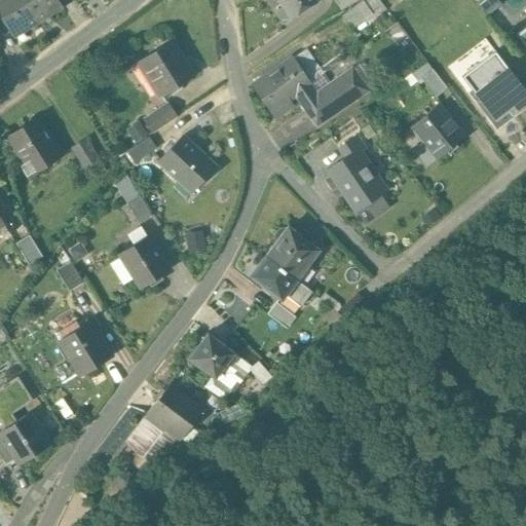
[(24,0),(0,0),(0,14),(13,37),(38,23),(24,0)]
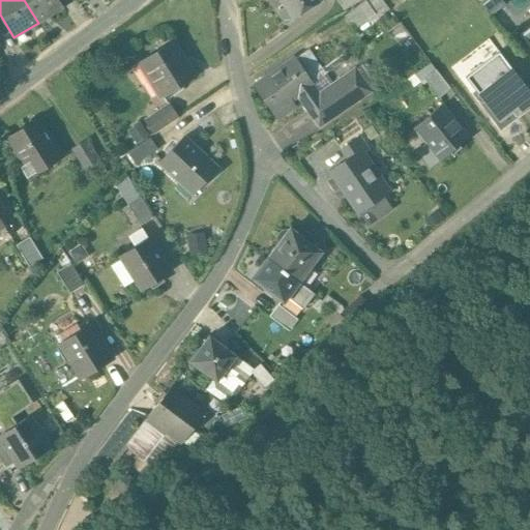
[(57,0),(24,0),(38,23),(62,8),(57,0)]
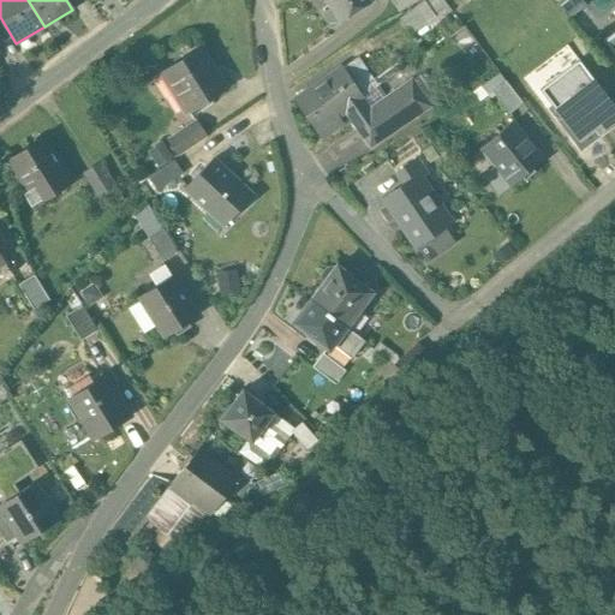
[(324,0),(332,10),(327,13),(335,25),(370,1),(369,0),(324,0)]
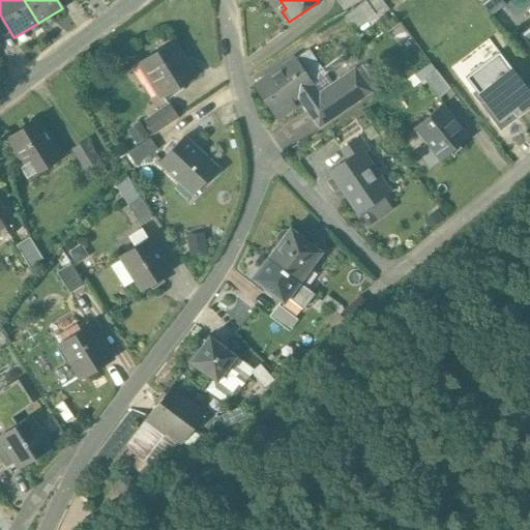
[(335,0),(344,12),(361,0),(335,0)]
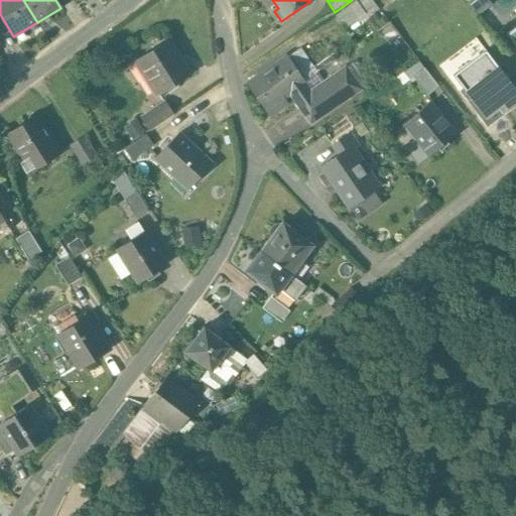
[(357,0),(335,16),(344,29),(366,13),(357,0)]
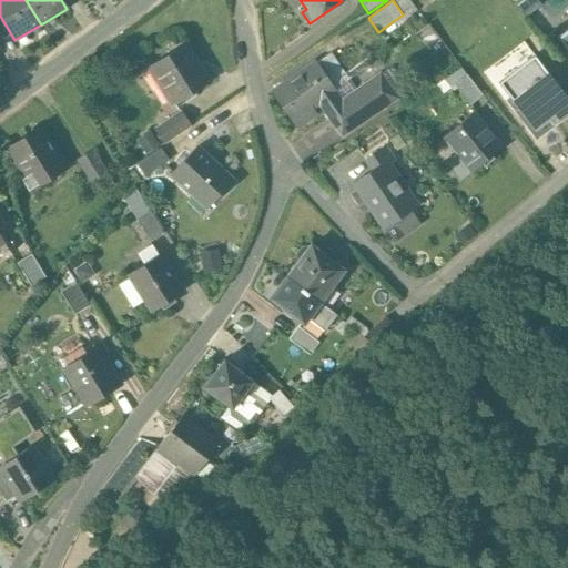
[(567,29),(557,39),(567,51),(567,29)]
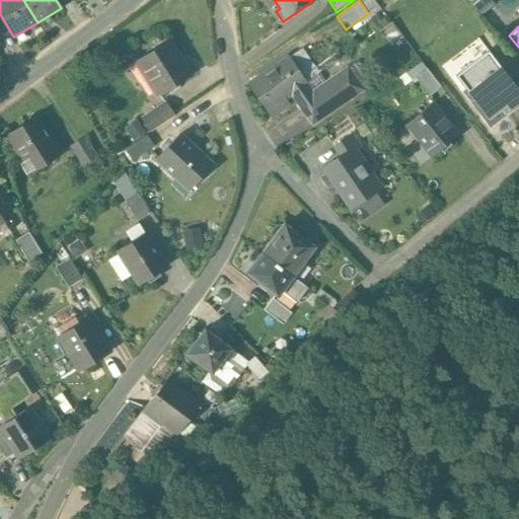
[(193,75),(170,41),(141,60),(162,94),(193,75)]
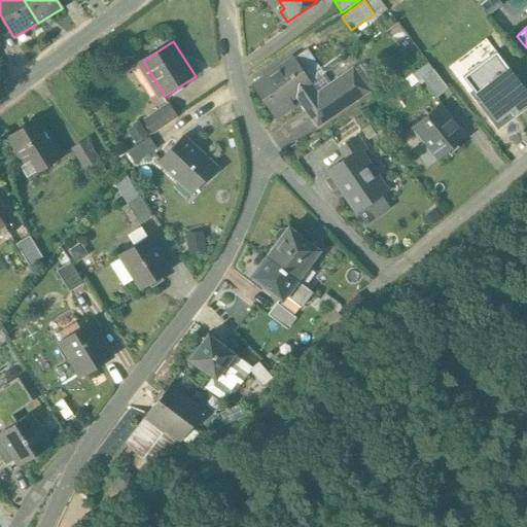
[(330,83),(306,48),(292,59),(310,83),(316,93),(330,83)]
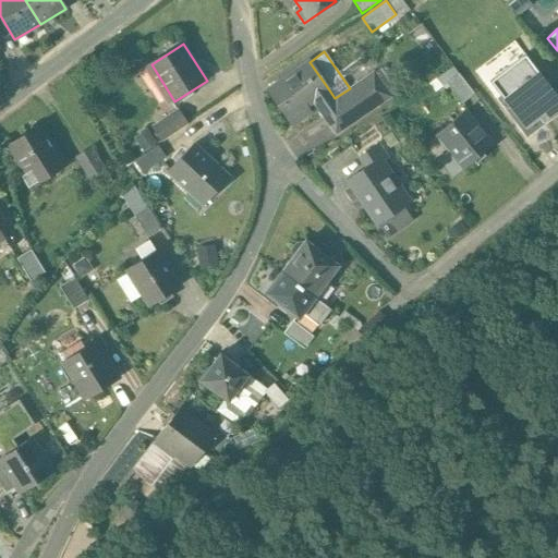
[(557,98),(524,55),(490,81),(525,126),(557,101),(557,98)]
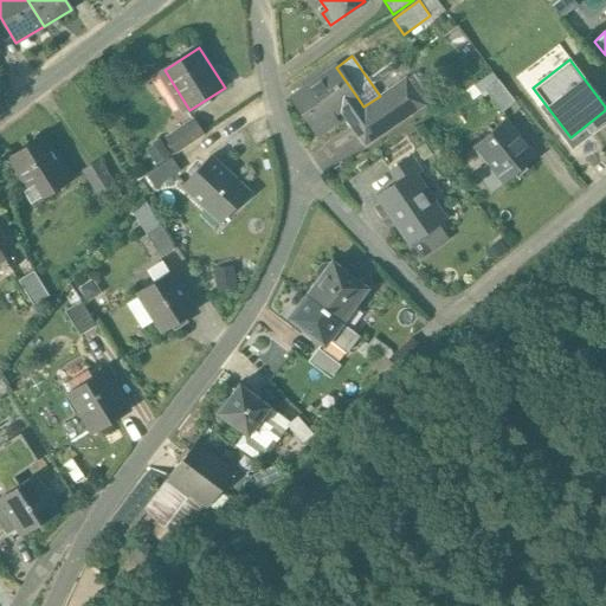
[(336,68),(292,97),(314,127),(318,123),(323,130),(334,124),(329,117),(339,109),(339,108),(356,96),(336,68)]
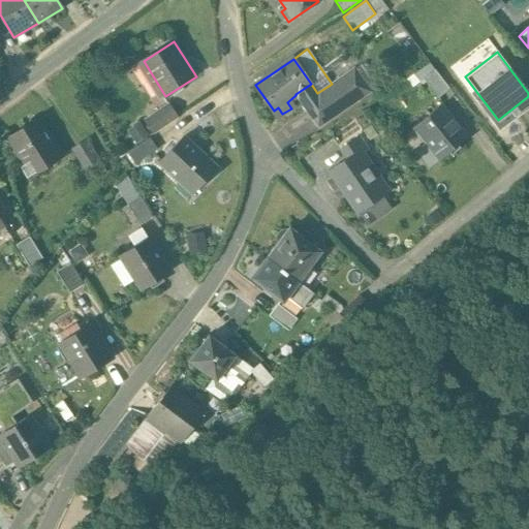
[(450,88),(436,69),(424,79),(437,97),(450,88)]
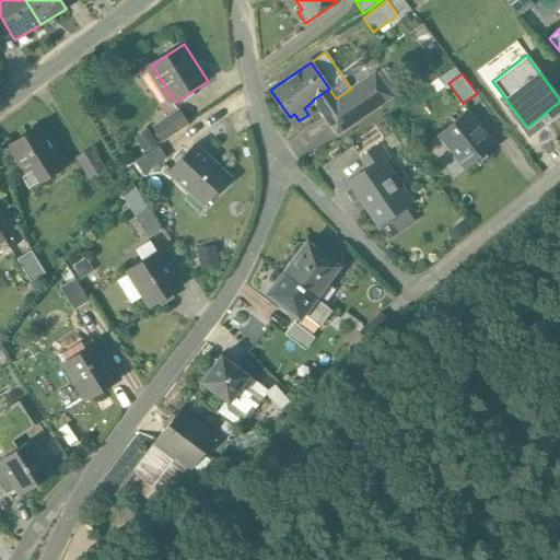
[(351,89),(336,98),(329,89),(313,100),(313,101),(336,132),(391,98),(374,74),(351,89)]
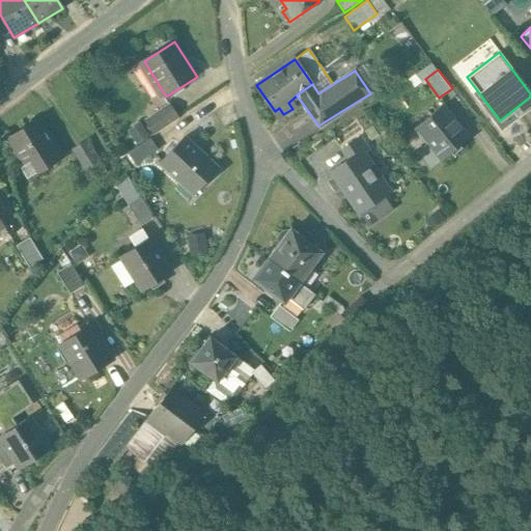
[(169,104),(145,120),(155,133),(178,116),(169,104)]
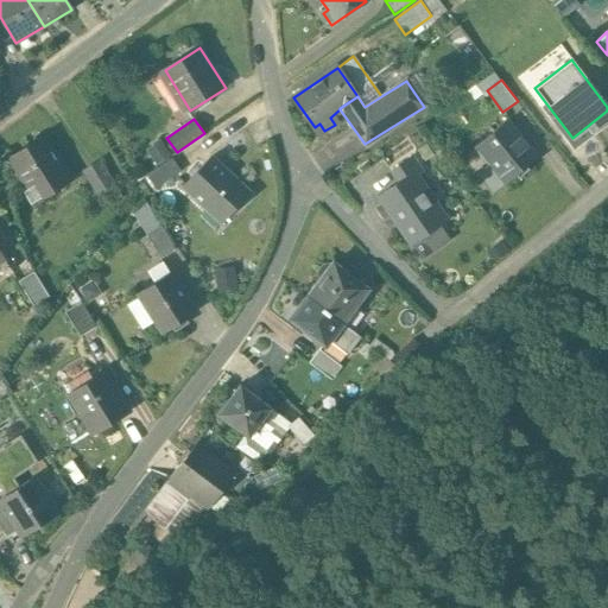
[(505,122),(475,144),(504,182),(530,162),(515,143),(519,140),(505,122)]
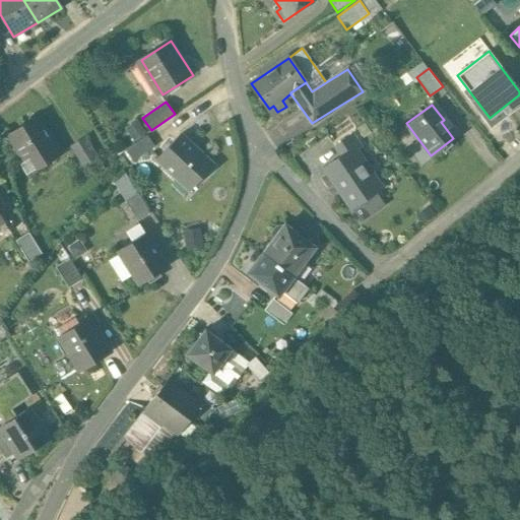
[(39,117),(10,133),(25,159),(33,155),(39,167),(63,152),(54,136),(51,137),(39,117)]
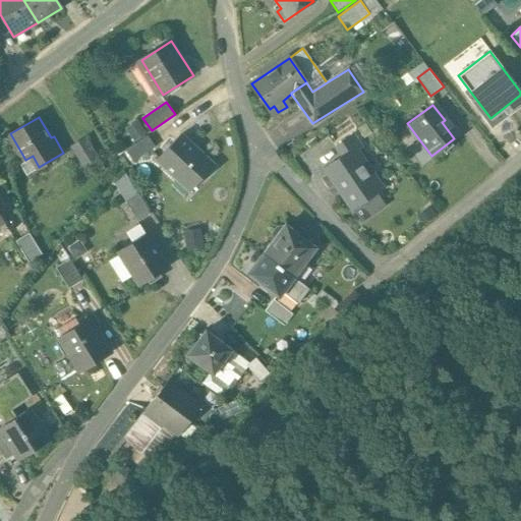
[(127,124),(132,139),(146,134),(139,119),(127,124)]
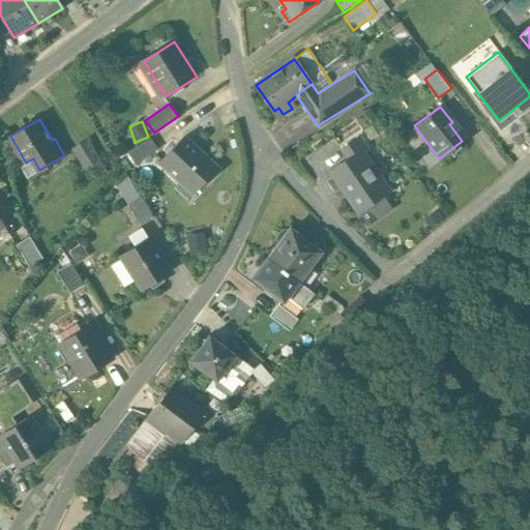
[(218,168),(184,137),(160,163),(182,182),(186,178),(198,189),(218,168)]
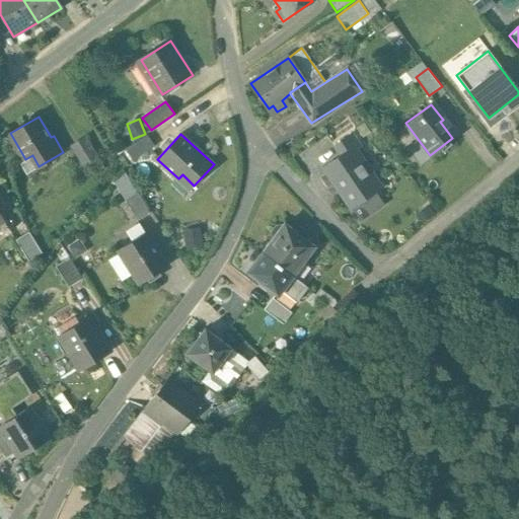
[(148,135),(126,149),(134,160),(155,146),(148,135)]
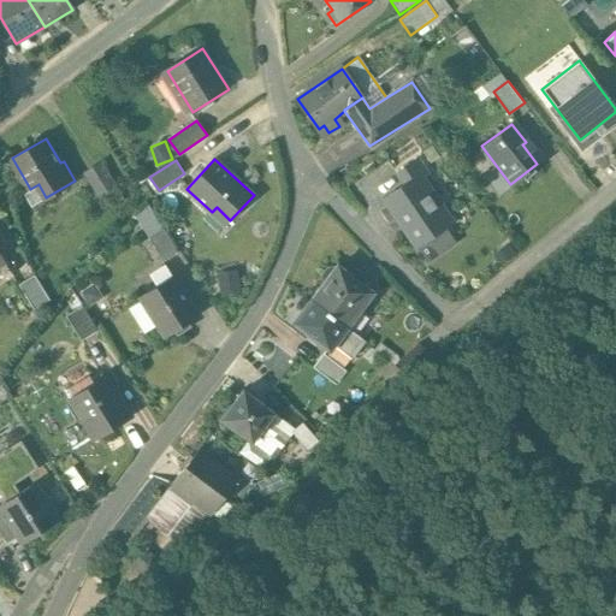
[(116,185),(101,163),(87,171),(101,194),(116,185)]
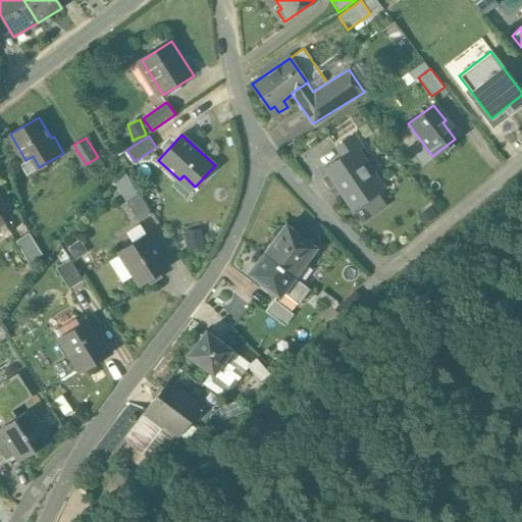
[(342,156),(324,167),(352,209),(379,190),(362,163),(365,161),(349,138),(335,147),(342,156)]
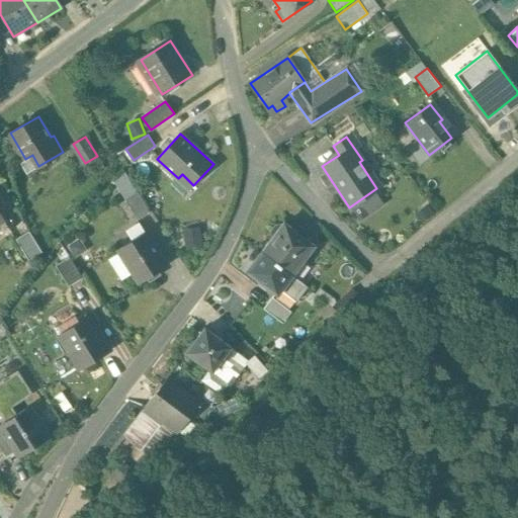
[(139,191),(125,199),(138,219),(150,210),(139,191)]
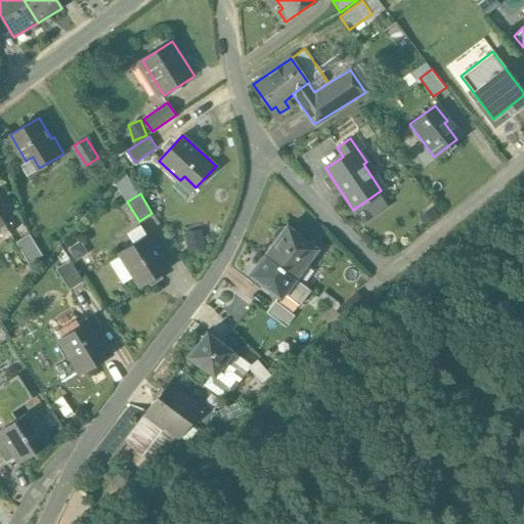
[(317,249),(288,226),(287,227),(278,228),(273,234),(275,243),(265,255),(295,278),(317,249)]
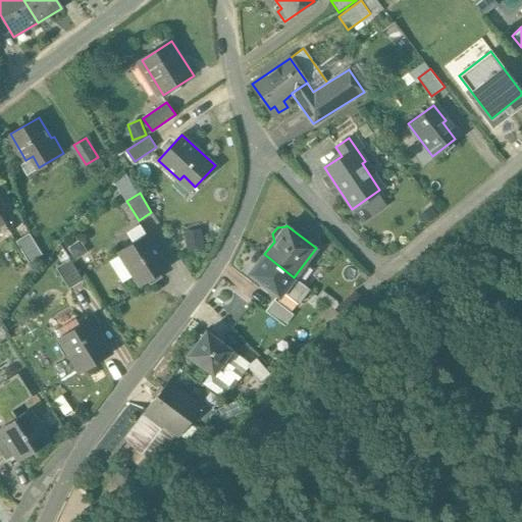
[(30,232),(16,242),(29,262),(42,254),(30,232)]
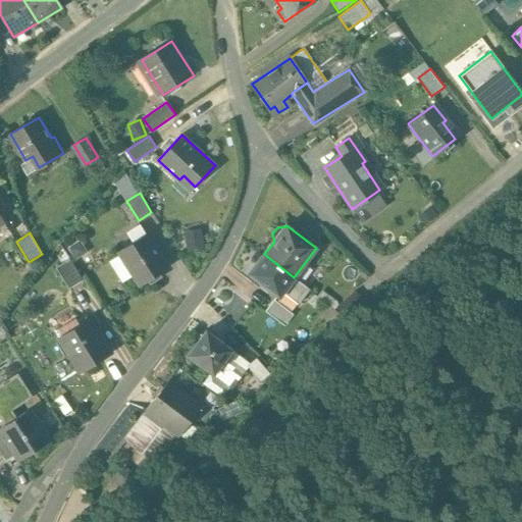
[(147,236),(119,253),(141,286),(168,270),(147,236)]
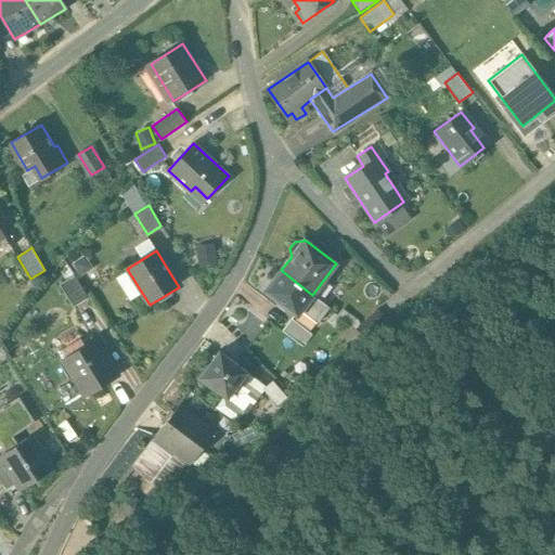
[(312,295),(281,270),(265,291),(297,314),(304,306),(308,308),(304,313),(315,323),(327,307),(312,295)]
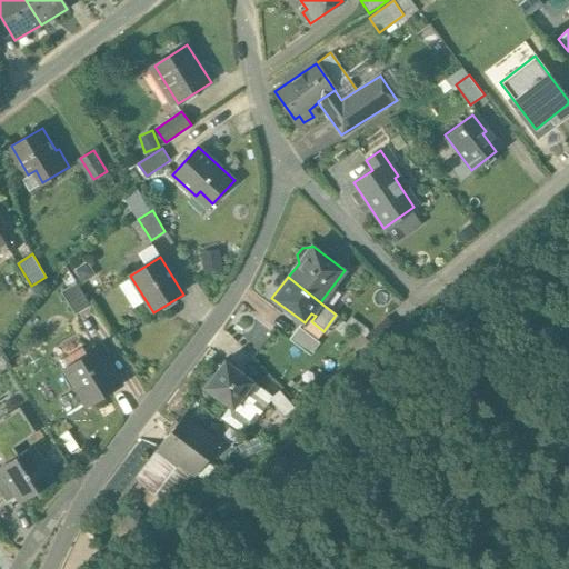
[(77,282),(61,291),(76,315),(91,306),(77,282)]
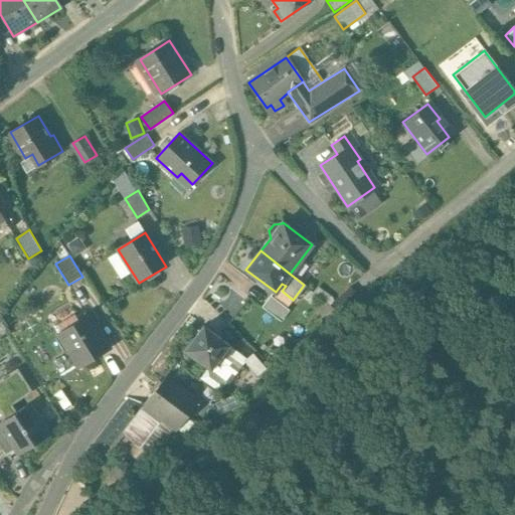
[(289,311),(270,296),(261,308),(280,322),(289,311)]
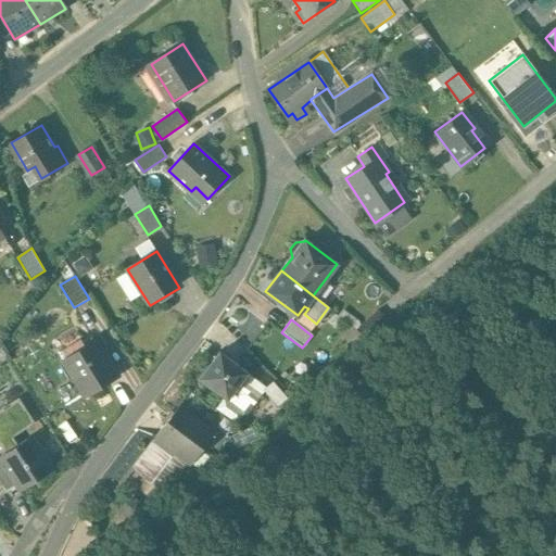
[(116,377),(95,340),(62,359),(84,396),(116,377)]
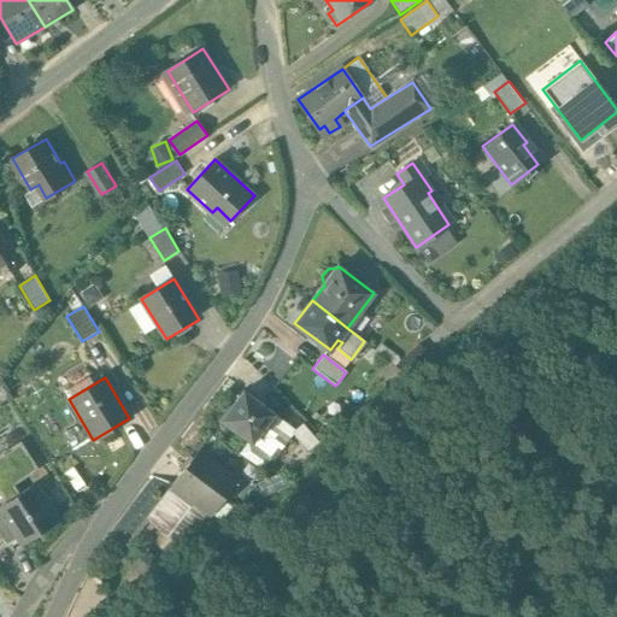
[(280,418),(245,391),(222,421),(265,454),(276,440),(264,430),(266,427),(278,436),(287,425),(278,419),(280,418)]
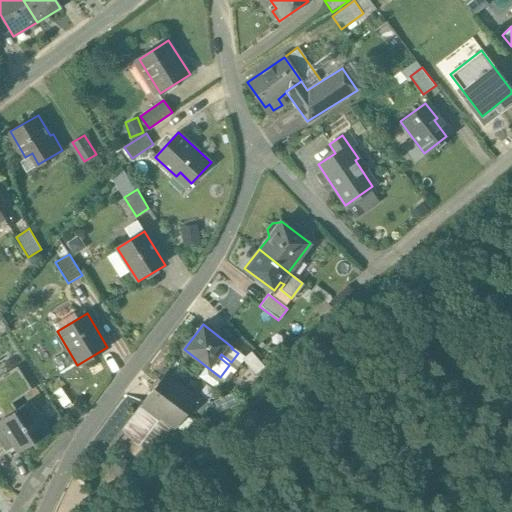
[(29,402),(15,412),(9,402),(29,389),(16,369),(5,376),(4,375),(0,377),(1,379),(0,379),(0,407),(6,417),(0,421),(0,443),(5,452),(14,446),(18,452),(49,432),(29,402)]
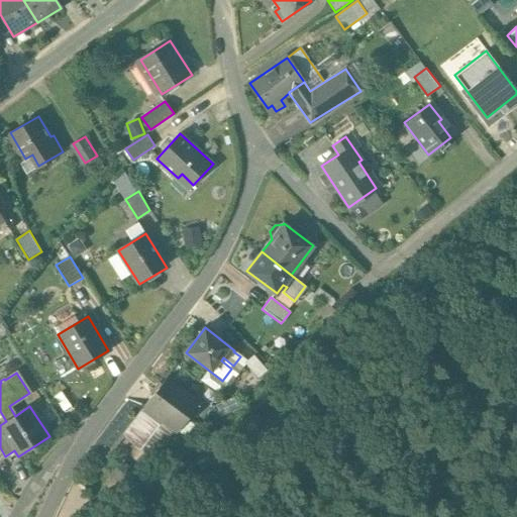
[(199,402),(167,377),(140,411),(159,425),(163,421),(177,432),(186,420),(199,402)]
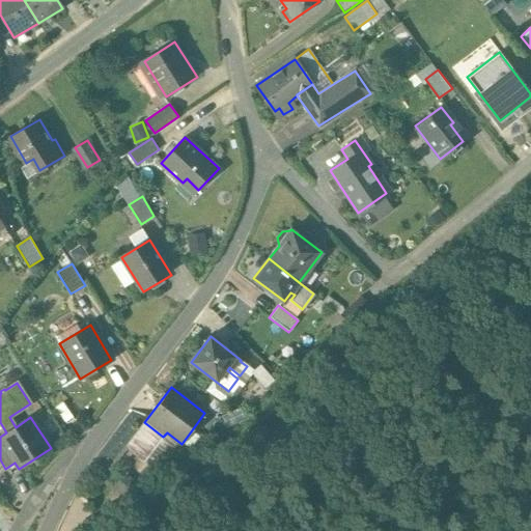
[(163,437),(144,422),(126,446),(152,467),(159,474),(203,440),(203,439),(191,431),(182,444),(167,432),(163,437)]
